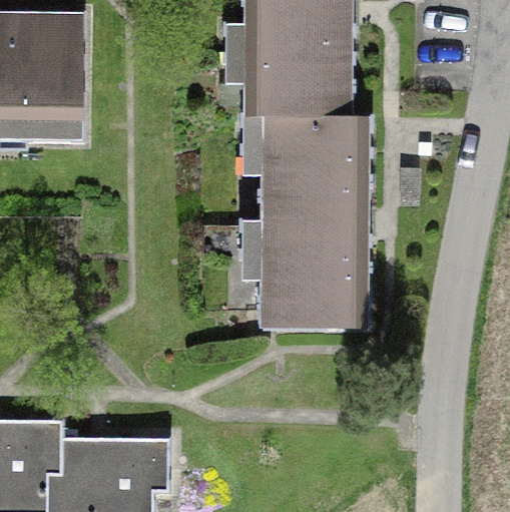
[(241,115),(351,115),(351,25),(290,24),(291,0),(352,0),(240,0),(241,23),(222,23),(222,63),(241,63),(241,115)]
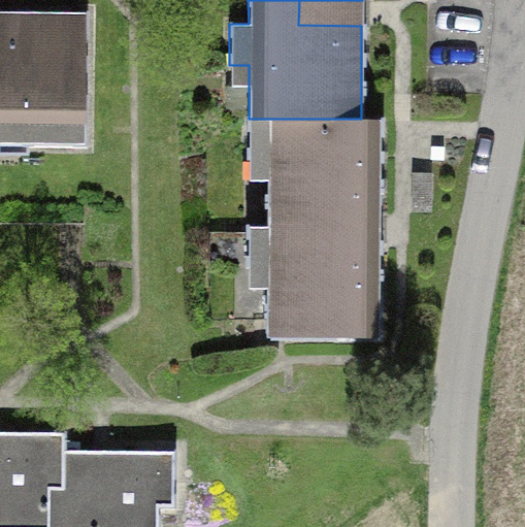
[(0,126),(20,127),(20,145),(83,146),(84,12),(0,11),(0,126)]
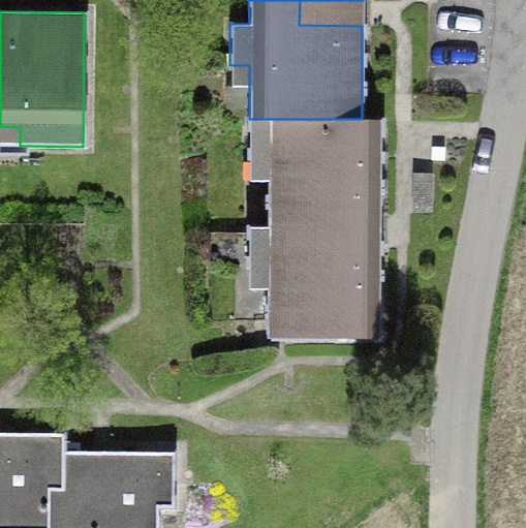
[(362,119),(249,119),(249,158),(269,158),(269,226),(250,226),(250,267),(269,267),(269,339),(379,339),(379,242),(316,242),(316,216),(379,217),(379,119),(362,119)]
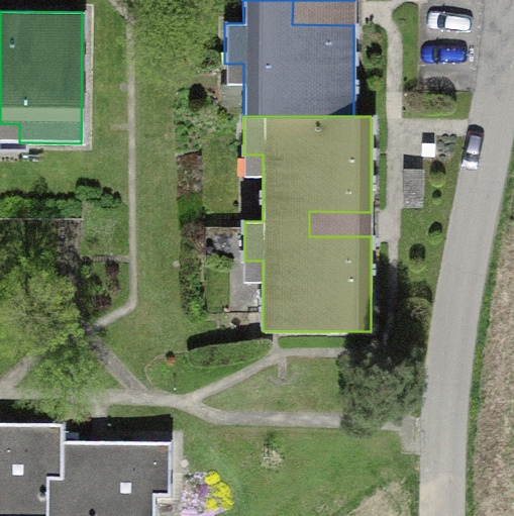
[(0,515),(49,515),(50,422),(0,421),(0,515)]
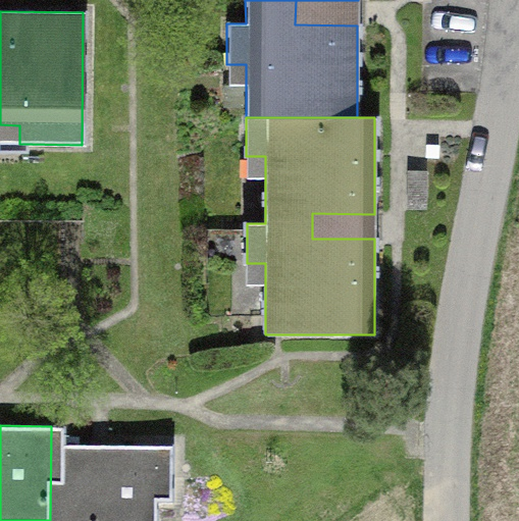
[(51,426),(50,520),(153,520),(154,501),(169,501),(169,445),(60,444),(61,427),(51,426)]
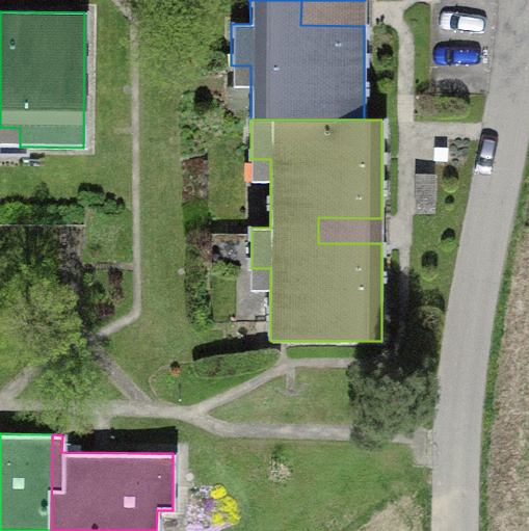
All buildings are outlined.
